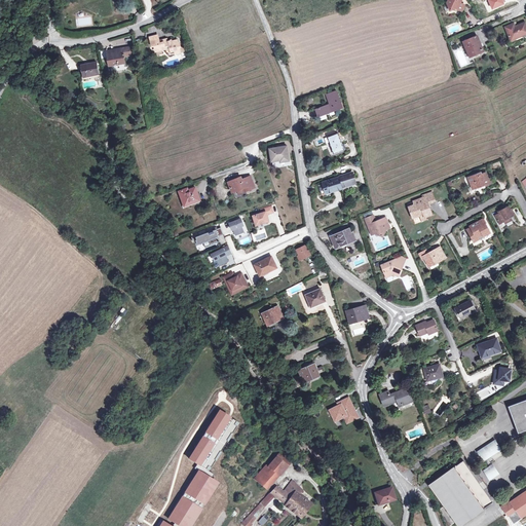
[(461,0),(448,0),(447,3),(450,10),(456,8),(462,11),(464,6),(461,4),(460,3),(461,0)]
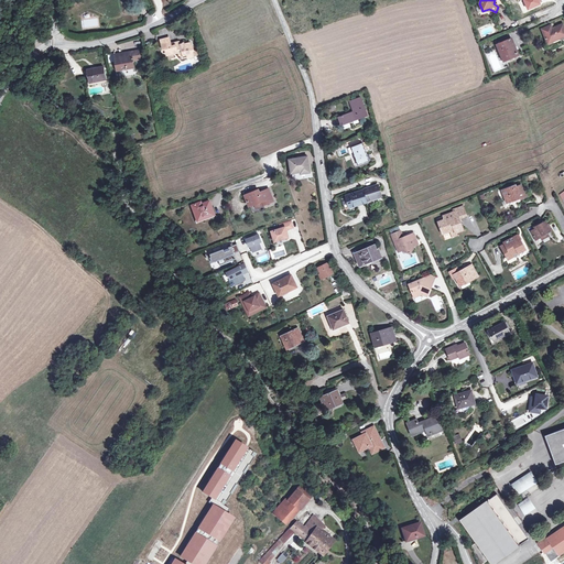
[(550,30),(549,26),(542,29),(548,42),(557,38),(559,40),(563,36),(563,26),(563,24),(552,29),(550,30)]
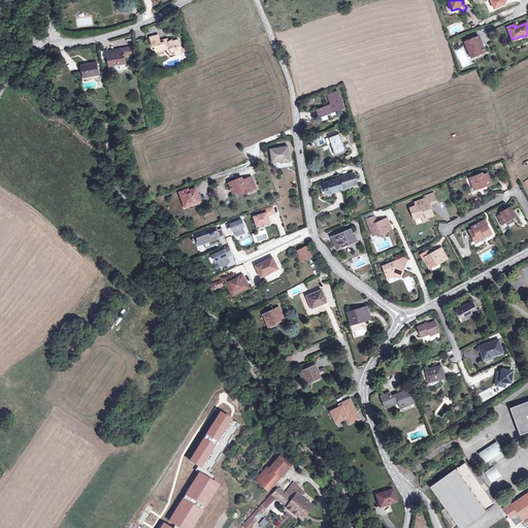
[(157,53),(163,51),(167,50),(169,55),(175,54),(176,55),(182,54),(179,48),(182,47),(179,42),(178,43),(177,40),(172,41),(172,40),(168,41),(168,40),(163,41),(164,42),(161,43),(159,35),(151,37),(153,47),(155,46),(157,53)]
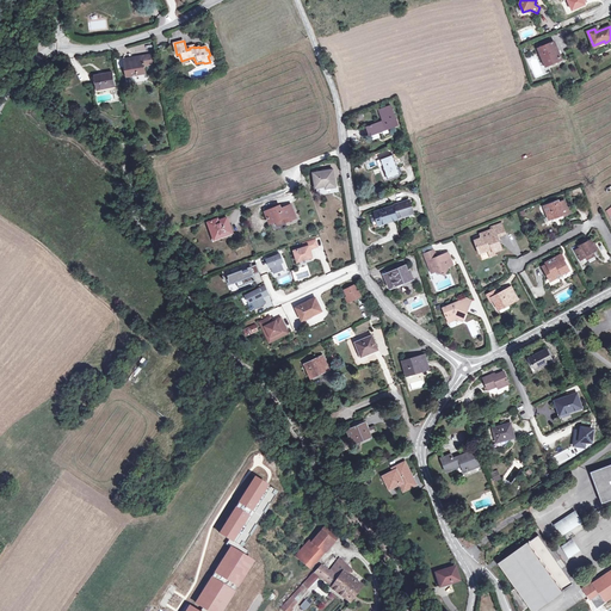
[(538,48),(545,67),(561,60),(554,42),(538,48)]
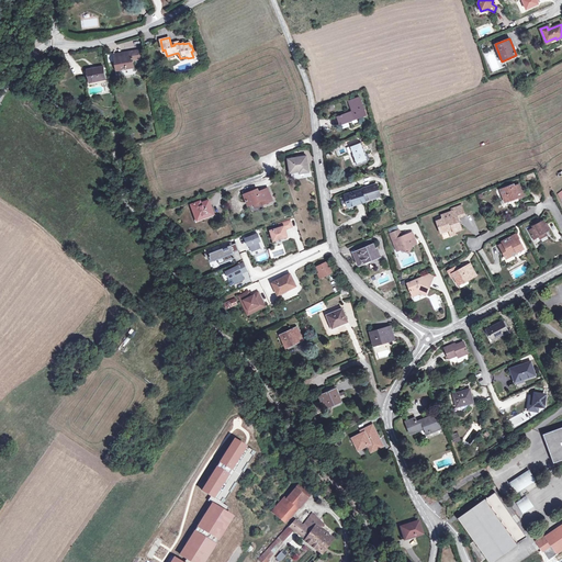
[(117,62),(119,68),(125,67),(126,68),(134,66),(133,62),(139,59),(138,51),(114,55),(115,62),(117,62)]
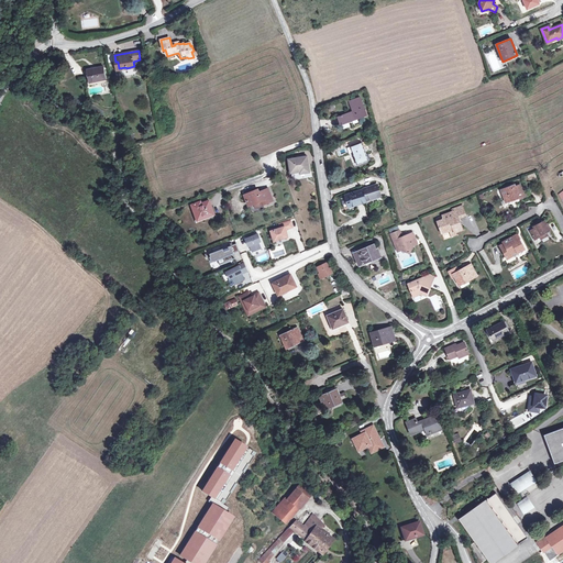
[(87,70),(89,83),(106,80),(103,67),(87,70)]
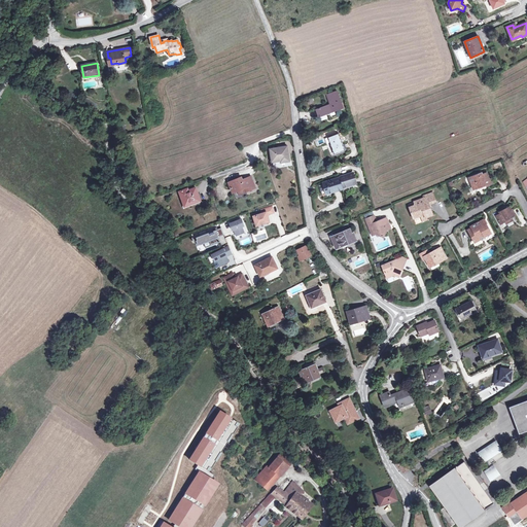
[(327,95),(331,104),(316,109),(319,117),(344,108),(338,91),(327,95)]
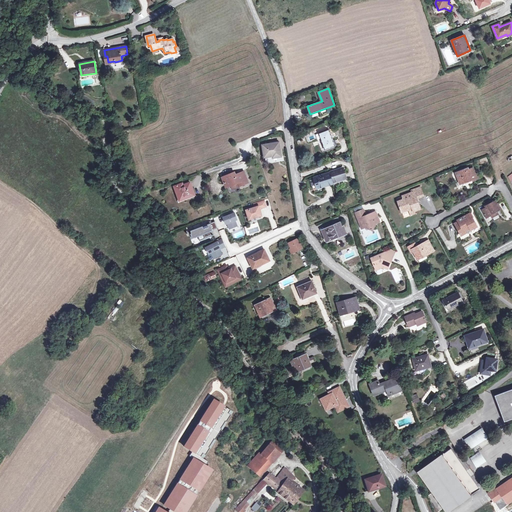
[(319,134),(325,150),(335,146),(329,130),(319,134)]
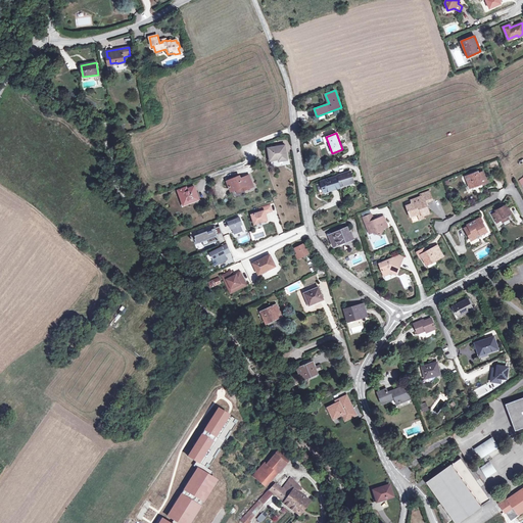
[(269,148),(271,160),(278,159),(279,161),(287,160),(285,146),(269,148)]
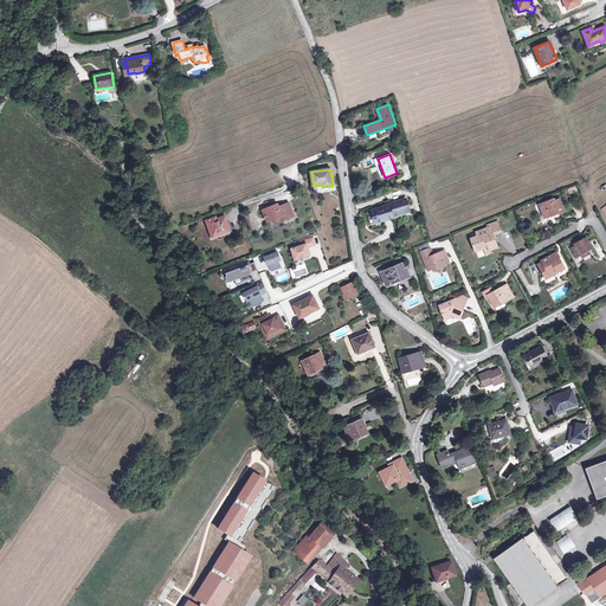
[(372,212),(374,218),(375,221),(393,216),(394,216),(411,211),(406,198),(389,204),(371,210),(372,212)]
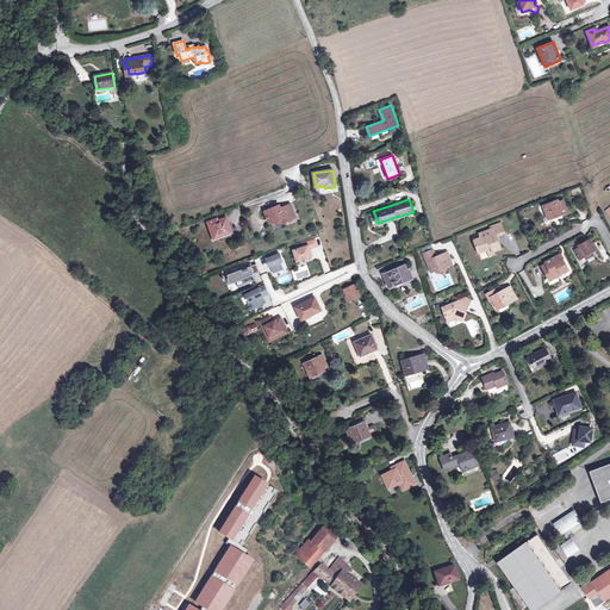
[(568,213),(566,207),(564,200),(555,204),(554,203),(545,206),(547,212),(546,212),(549,219),(562,215),(564,216),(568,213)]
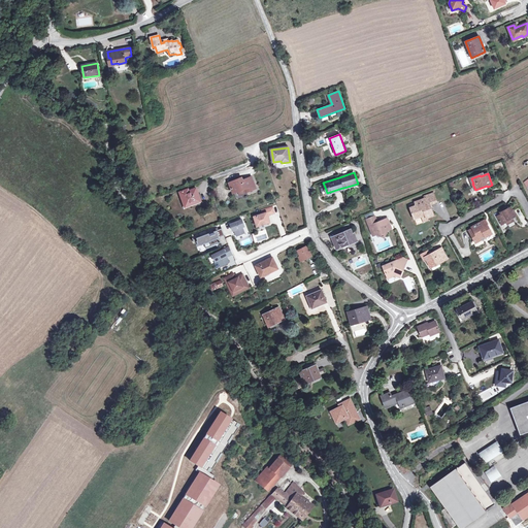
[(242,178),(237,180),(229,184),(233,193),(238,192),(239,195),(246,192),(256,189),(252,178),(243,182),(242,178)]
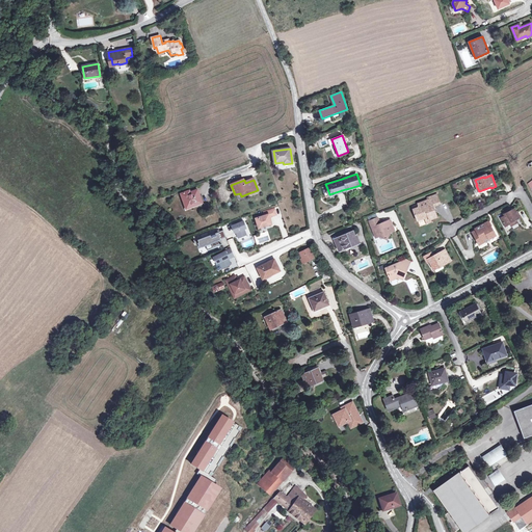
[(181,193),(186,206),(190,204),(191,207),(203,203),(197,190),(191,192),(190,190),(181,193)]
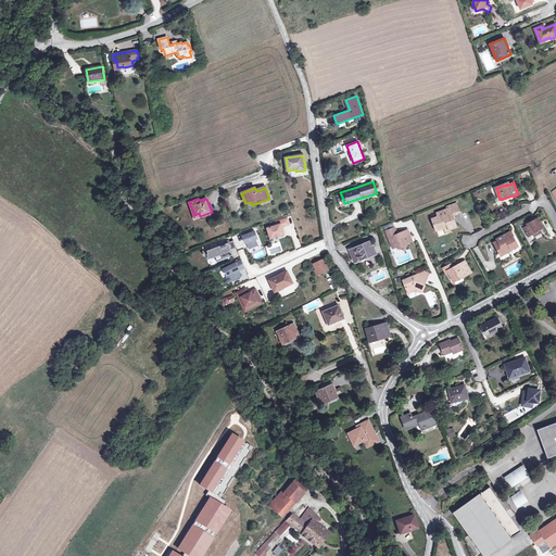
[(449,226),(450,229),(457,226),(453,215),(460,213),(456,203),(446,207),(447,209),(437,213),(437,214),(438,217),(433,218),(432,219),(438,231),(444,228),(444,227),(449,226)]
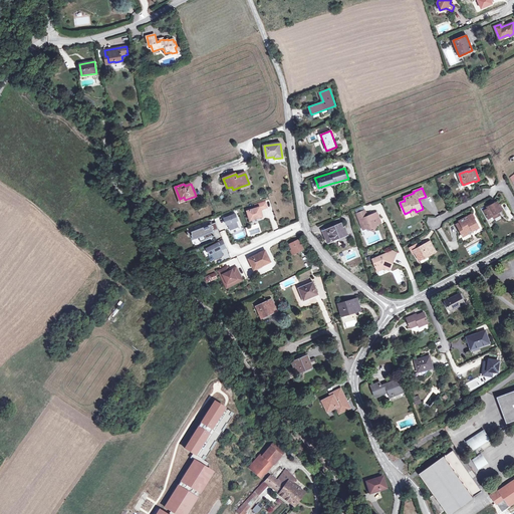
[(487,207),(488,209),(484,211),(488,219),(495,215),(496,216),(499,214),(498,213),(502,211),(497,202),(487,207)]
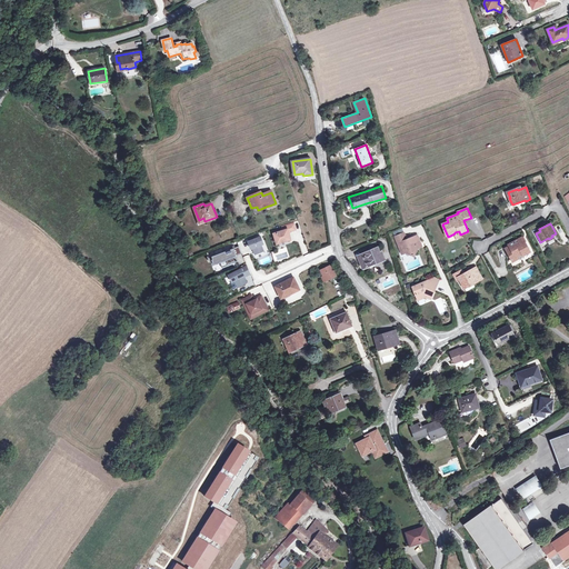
[(290,240),(287,229),(273,233),(277,245),(290,240)]
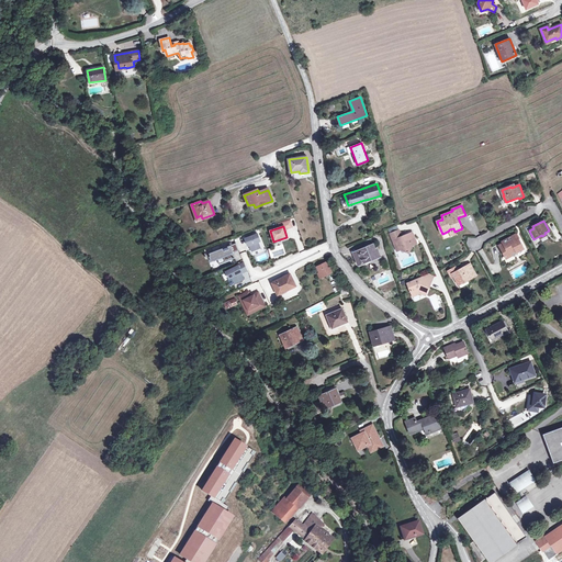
[(390,235),(396,251),(401,250),(408,254),(413,245),(416,244),(413,233),(402,237),(398,231),(390,235)]
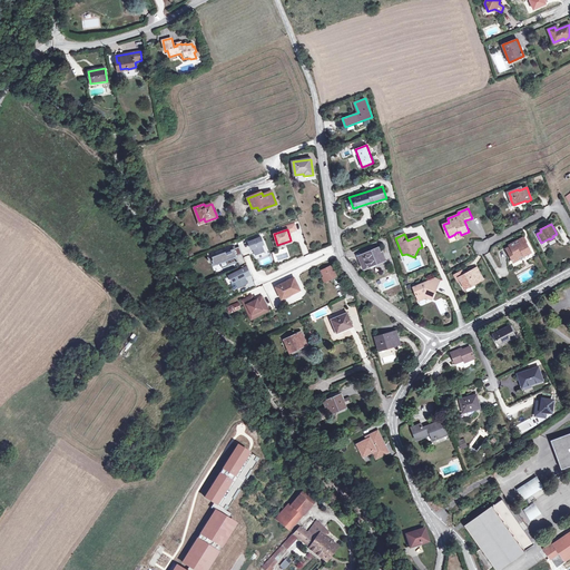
[(262,237),(248,242),(252,249),(253,248),(255,255),(264,252),(262,245),(264,244),(262,237)]
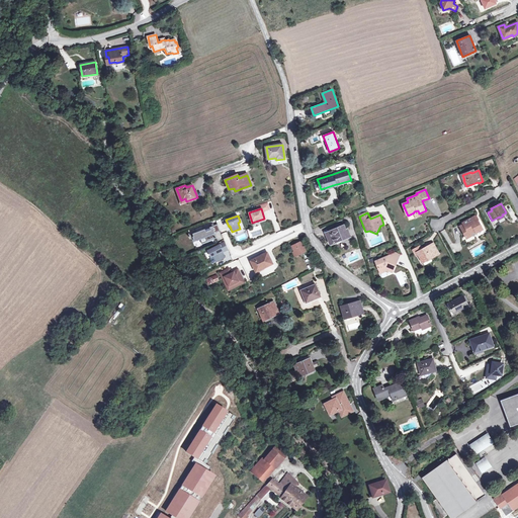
[(475,217),(463,223),(466,227),(467,227),(468,230),(463,233),(466,239),(471,236),(470,234),(476,231),(476,232),(483,229),(478,221),(478,222),(475,217)]
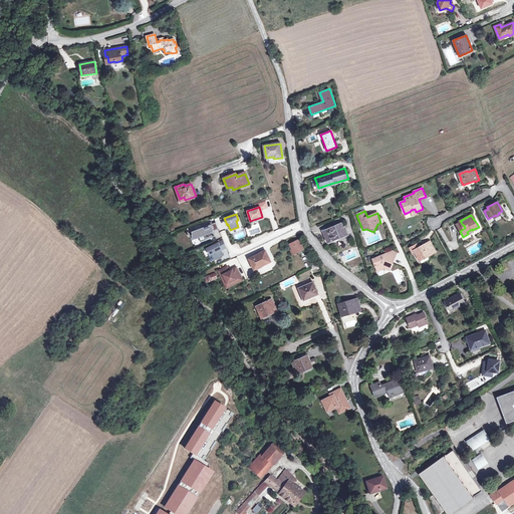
[(456,223),(460,231),(465,228),(464,225),(463,225),(460,221),(456,223)]
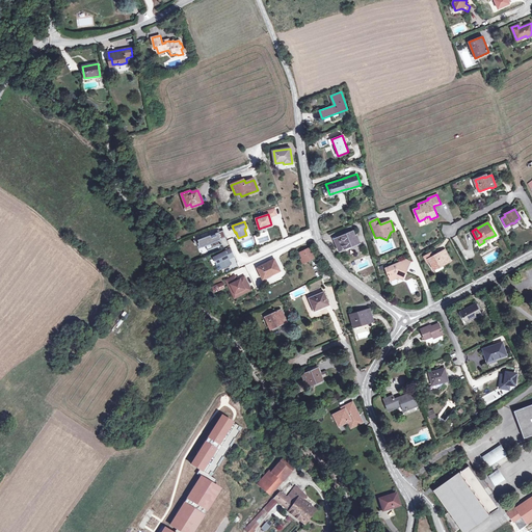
[(227,237),(223,231),(219,232),(216,233),(194,241),(196,244),(197,246),(200,245),(200,247),(205,245),(211,243),(212,247),(220,244),(218,240),(227,237)]
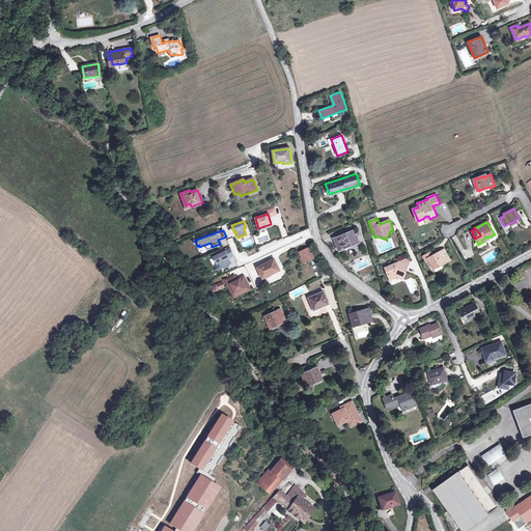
[(353,230),(336,239),(338,244),(340,244),(342,249),(351,245),(352,246),(360,242),(357,234),(355,235),(353,230)]
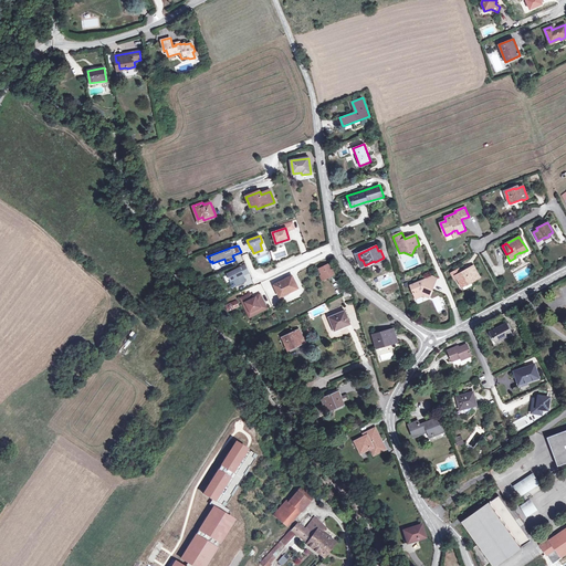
[(245,264),(228,274),(231,281),(233,280),(237,285),(245,281),(242,275),(243,274),(244,275),(250,272),(245,264)]
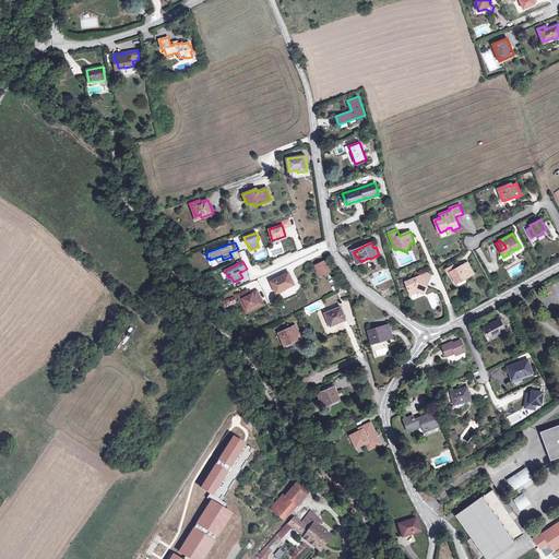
[(318,271),(320,276),(330,271),(325,261),(316,265),(318,271)]
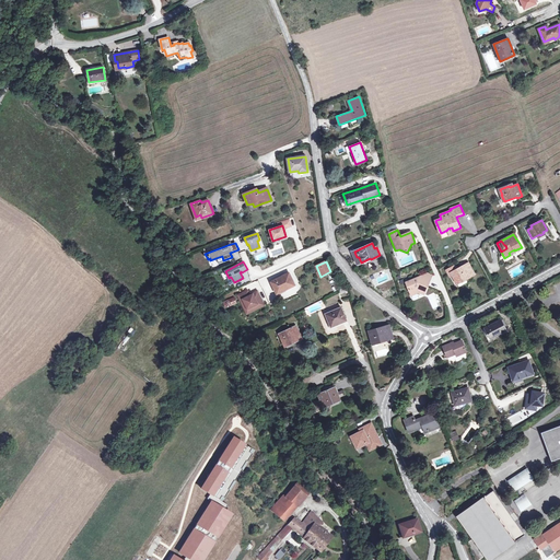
[(467,269),(465,265),(456,270),(454,267),(446,270),(448,275),(451,273),(452,276),(457,283),(465,279),(475,275),(470,267),(467,269)]
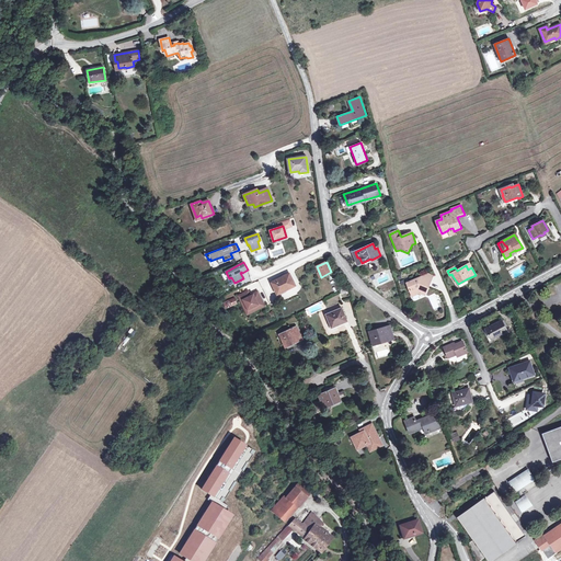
[(272,283),(277,294),(286,289),(287,289),(296,286),(289,274),(272,283)]
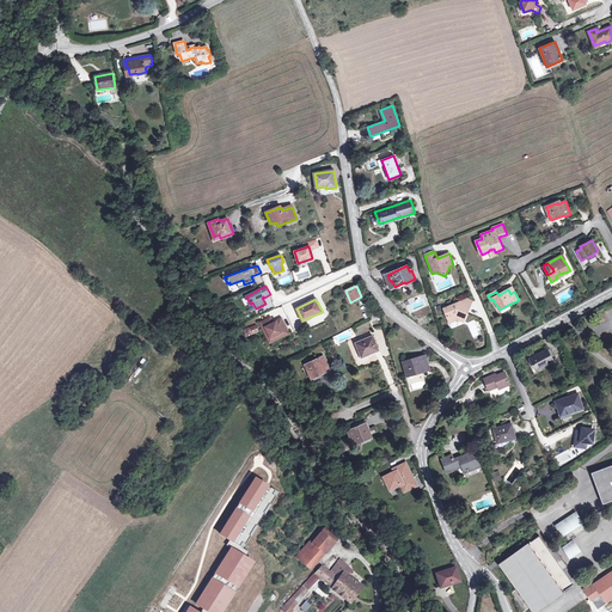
[(470,305),(463,303),(460,304),(459,306),(456,305),(451,306),(450,306),(444,308),(450,324),(456,322),(456,318),(459,319),(464,322),(470,305)]
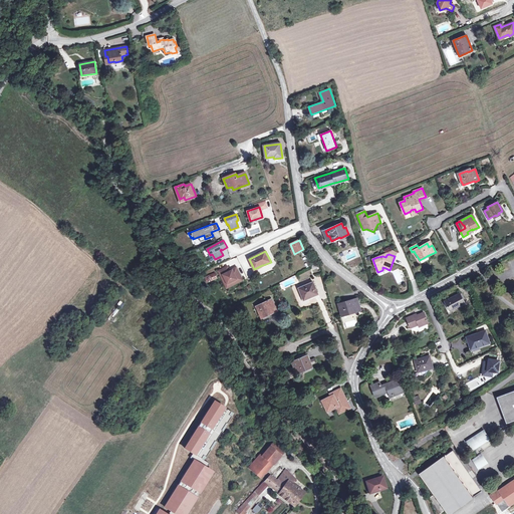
[(223,280),(226,284),(231,282),(232,284),(242,279),(236,267),(232,269),(232,270),(228,272),(226,267),(220,270),(223,276),(221,277),(223,280)]
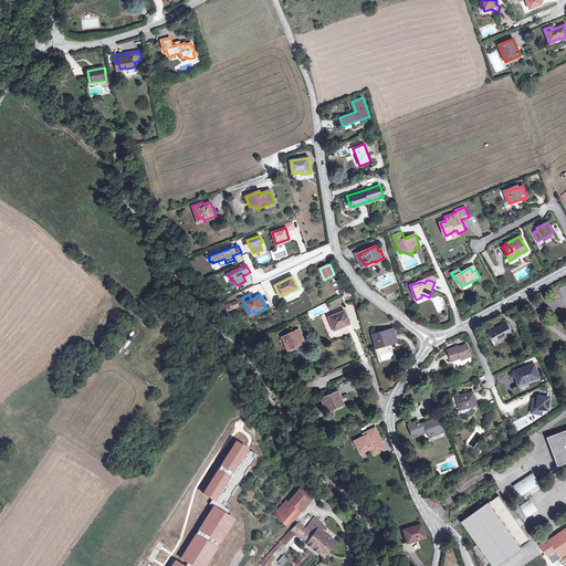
[(237,301),(226,305),(229,311),(239,305),(237,301)]
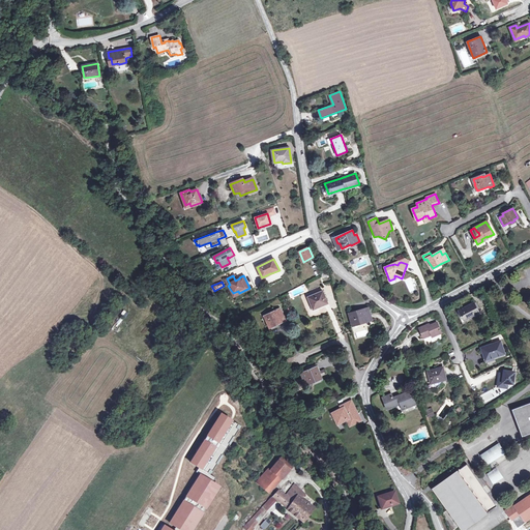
[(233,293),(230,289),(234,297),(249,289),(249,288),(239,293),(238,291),(233,293)]
